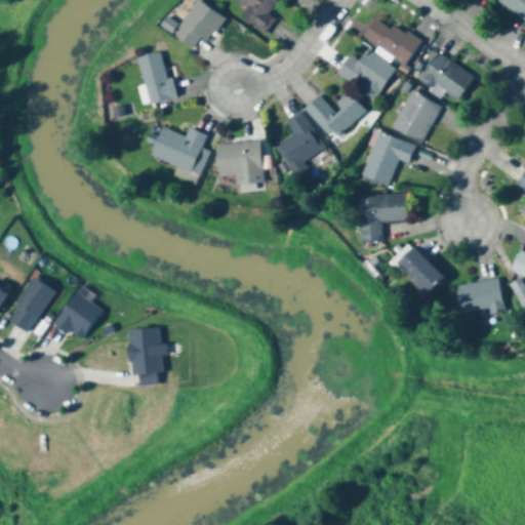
[(278,3),(274,0),(235,0),(247,9),(241,17),(264,36),(276,21),(268,14),(278,3)]
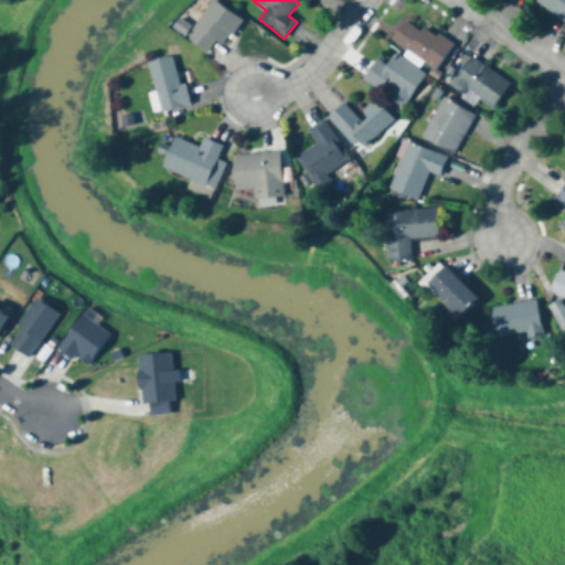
[(564,0),(536,0),(535,2),(564,23),(564,0)]
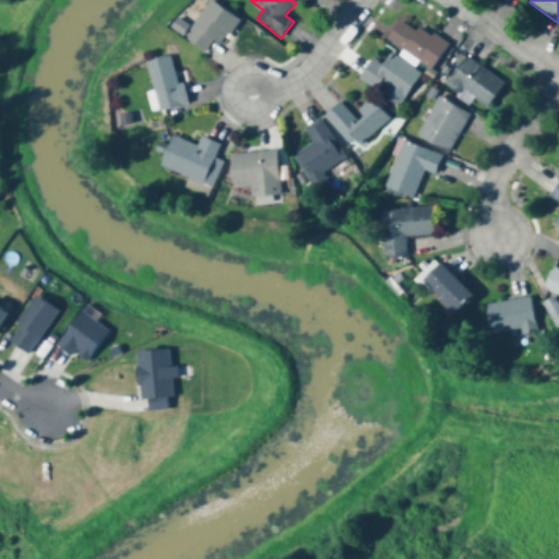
[(205,54),(212,43),(221,48),(238,20),(209,1),(183,40),(205,54)]
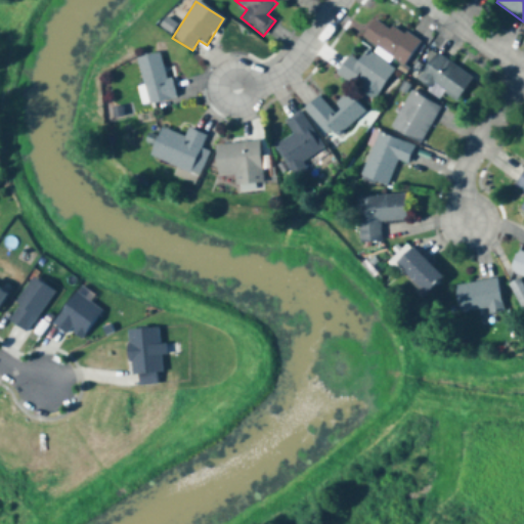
[(419,44),(376,16),(361,38),(404,66),(419,44)]
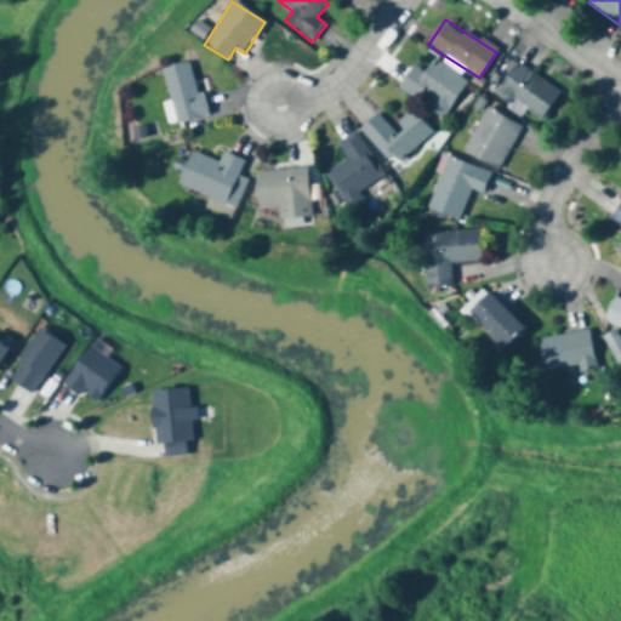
[(442,119),(467,84),(434,61),(425,74),(414,66),(398,87),(442,119)]
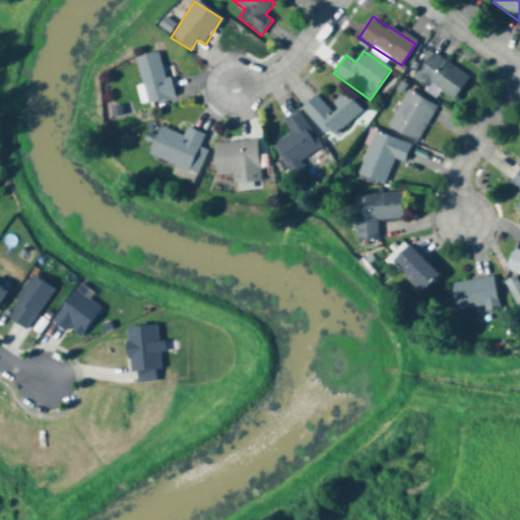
[(171,78),(165,79),(159,53),(136,57),(143,91),(139,91),(142,105),(175,98),(171,78)]
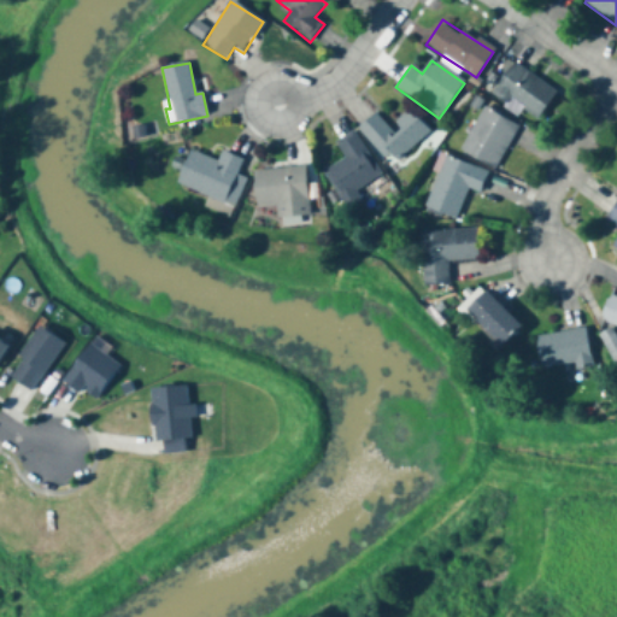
[(556,93),(513,63),(492,93),(534,123),(556,93)]
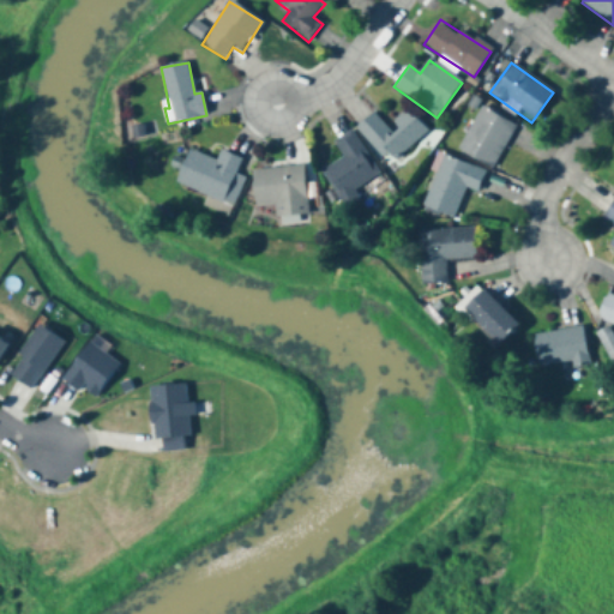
[(457,152),(493,170),(515,126),(480,108),(457,152)]
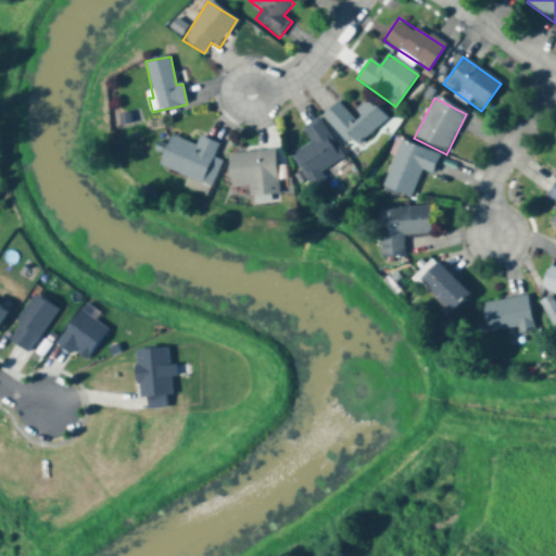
[(387,121),(369,100),(350,116),(338,102),(321,116),(350,150),(387,121)]
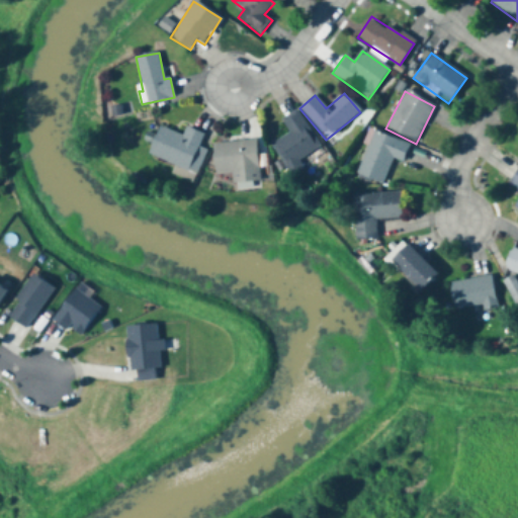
[(289,135),(272,145),(289,175),(304,167),(299,159),(320,148),(297,110),(280,120),(289,135)]
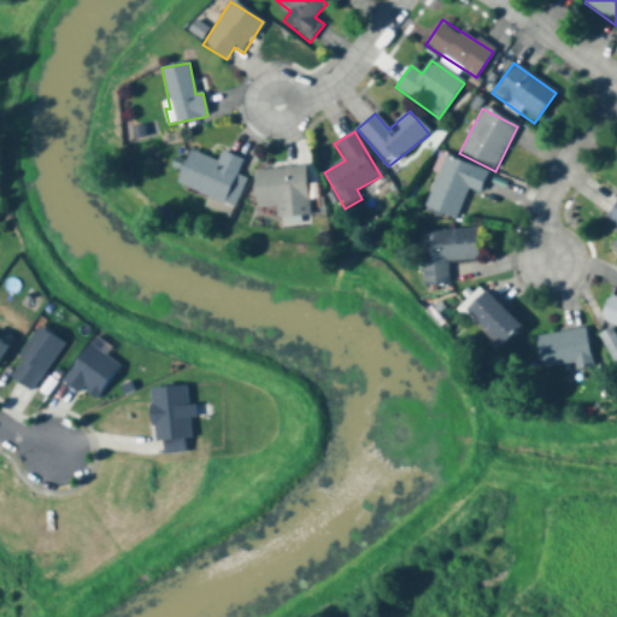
[(176,184),(234,209),(246,180),(238,176),(244,162),(221,152),(217,162),(191,151),(176,184)]
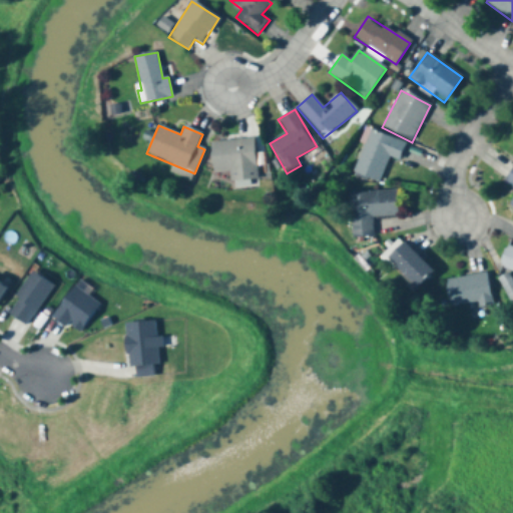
[(354,174),(379,183),(388,157),(400,160),(406,143),(369,130),(354,174)]
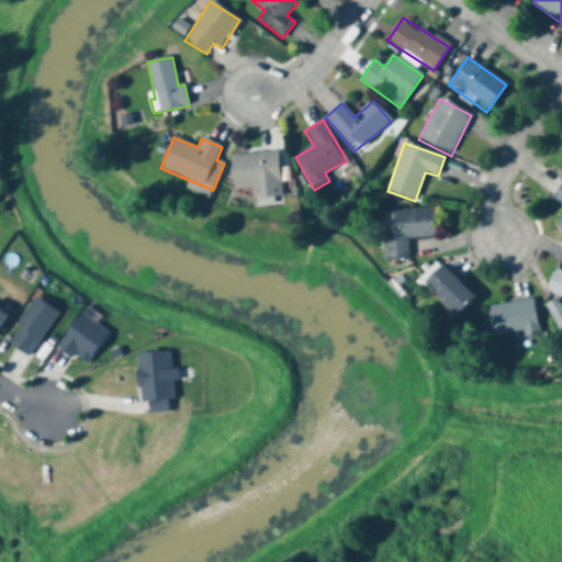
[(231,156),(233,190),(251,188),(251,199),(281,197),(278,153),(231,156)]
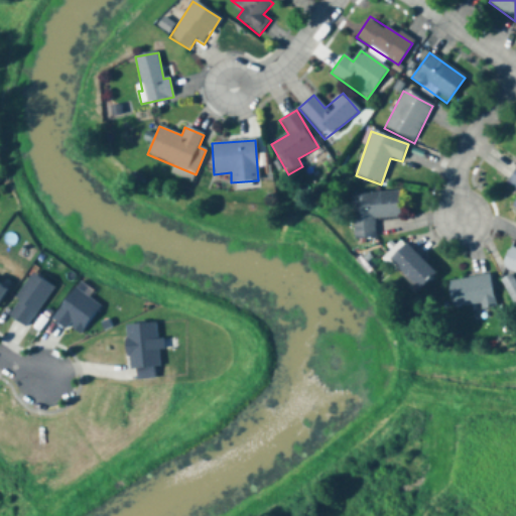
[(515,208),(515,163),(508,157),(496,173),(515,187),(515,199),(512,205),(515,208)]
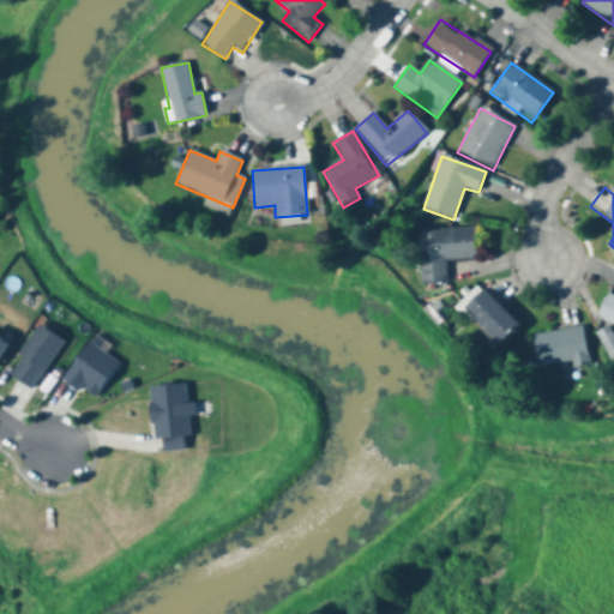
[(417,230),(420,284),(447,283),(446,260),(476,259),(475,228),(417,230)]
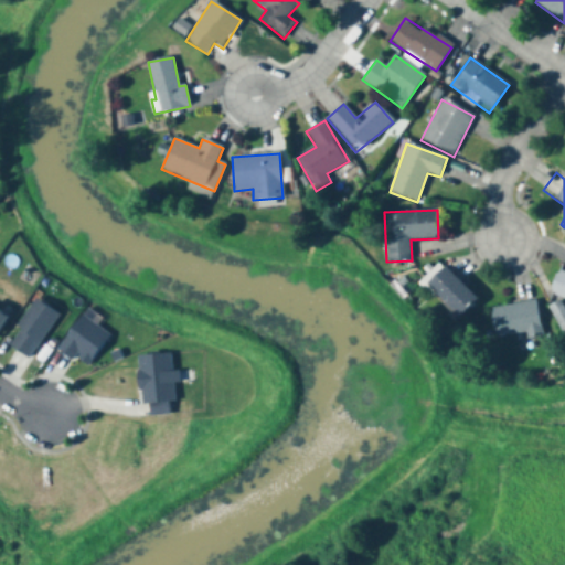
[(440,264),(420,284),(455,319),(476,298),(440,264)]
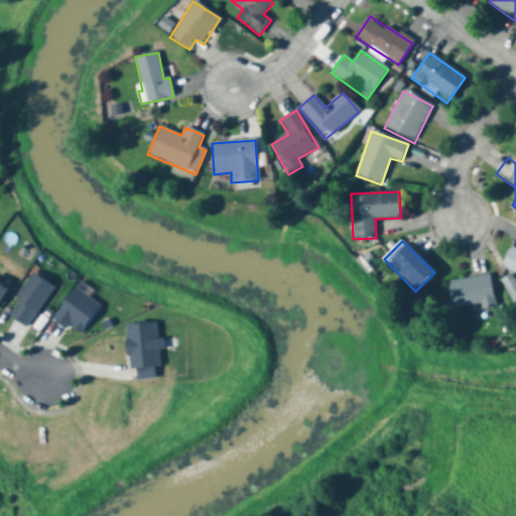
[(515,248),(508,247),(502,269),(515,273),(515,248)]
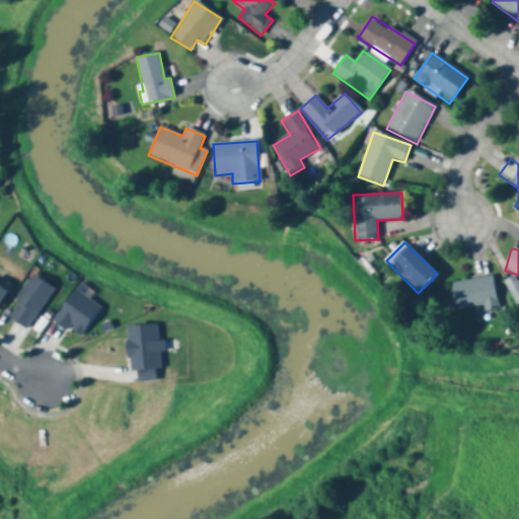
[(453,311),(496,305),(492,276),(449,283),(453,311)]
